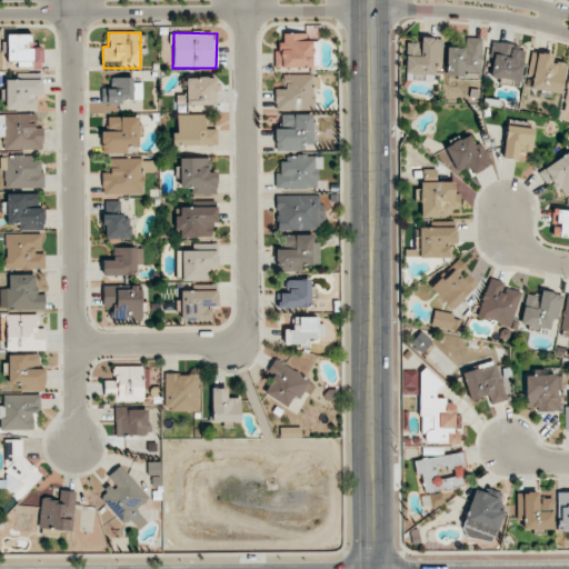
[(32,35),(8,33),(7,67),(41,68),(41,48),(32,47),(32,35)]
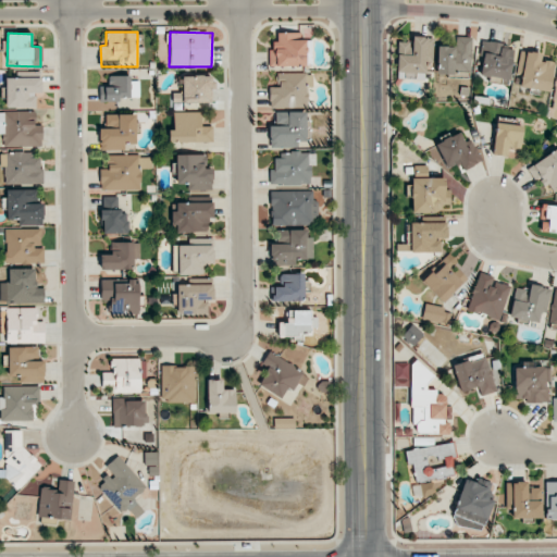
[(311,67),(312,40),(304,40),(304,33),(277,33),(277,42),(270,42),(270,66),(311,67)]
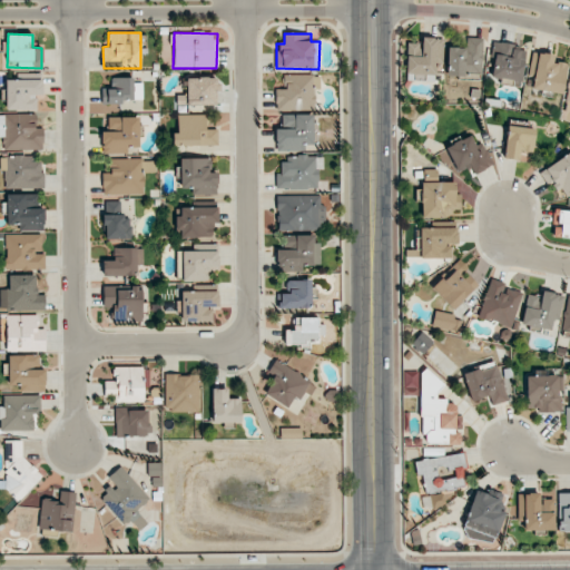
[(406,42),(405,72),(414,74),(414,80),(423,80),(423,74),(435,75),(436,64),(443,65),(443,38),(422,37),(422,43),(406,42)]
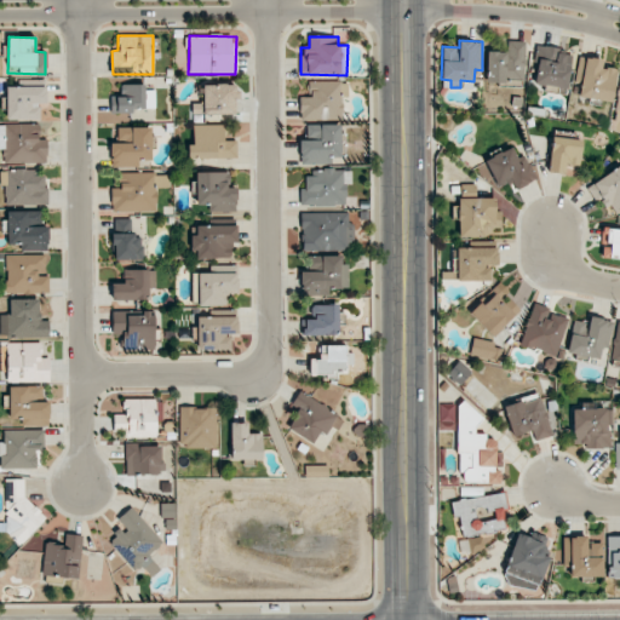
[(526,41),(509,41),(507,52),(487,52),(486,84),(524,85),(526,41)]
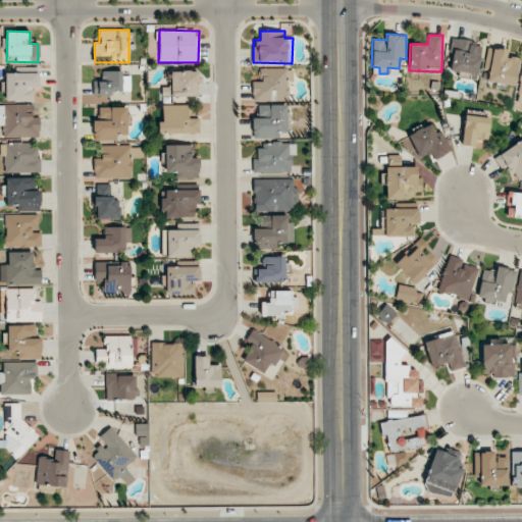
[(470,40),(453,39),(450,71),(478,73),(481,47),(470,46),(470,40)]
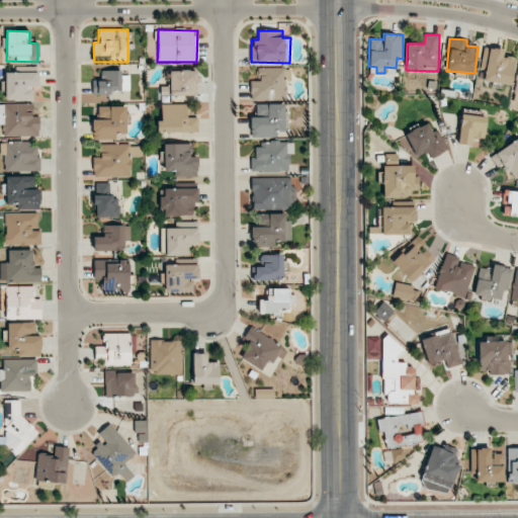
[(503,50),(490,48),(483,80),(510,86),(515,59),(502,56),(503,50)]
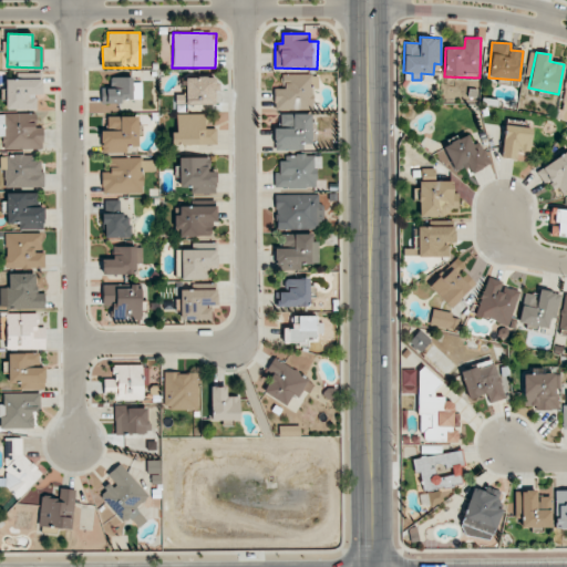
[(282,75),(282,89),(274,90),(275,109),(317,107),(316,74),(282,75)]
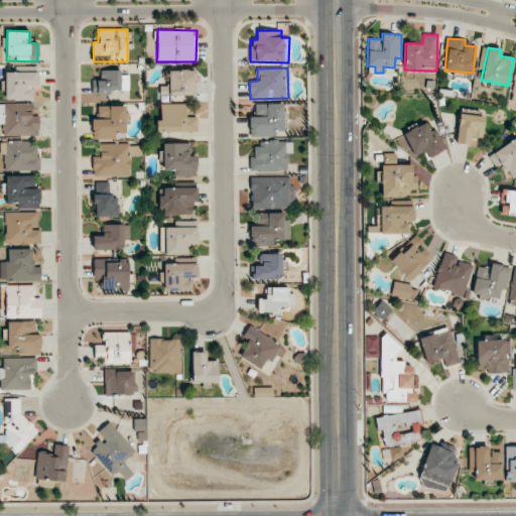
[(129,75),(121,75),(121,71),(102,71),(101,80),(92,80),(92,92),(129,93),(129,75)]
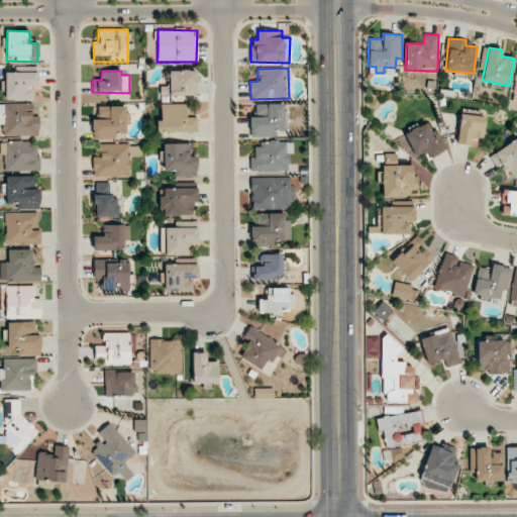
[(38,72),(5,73),(6,100),(33,99),(33,86),(38,86),(38,72)]
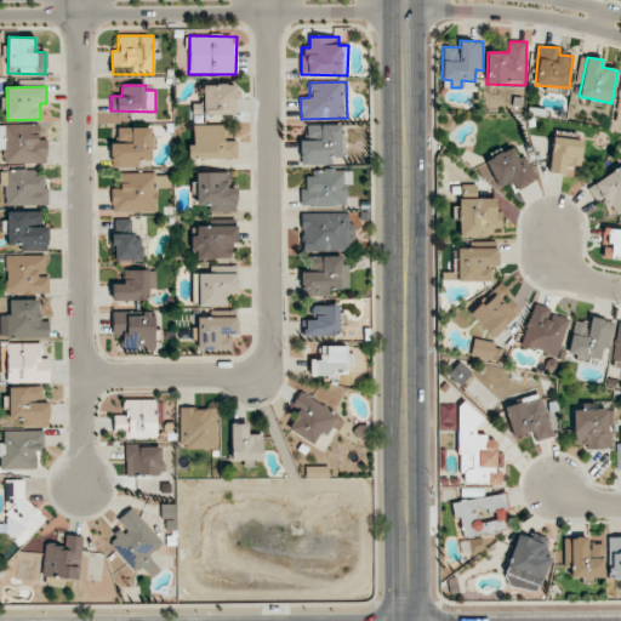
[(0,124),(0,149),(4,151),(3,164),(47,164),(47,140),(40,140),(40,124),(0,124)]
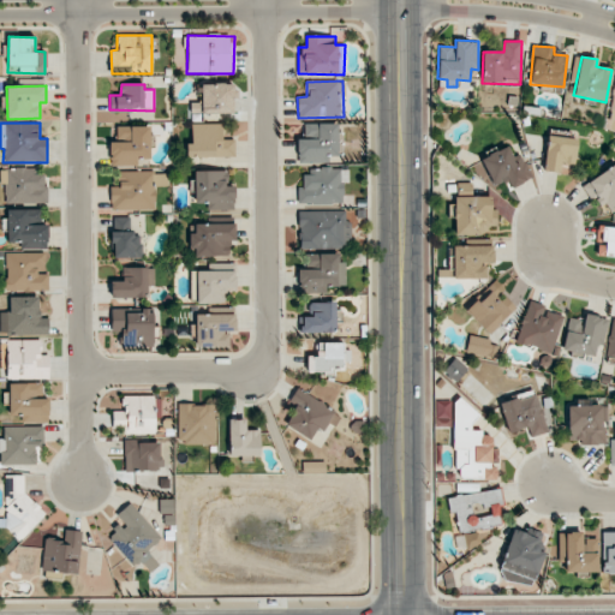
[(187,157),(234,157),(234,139),(222,139),(222,124),(191,124),(192,144),(186,144),(187,157)]
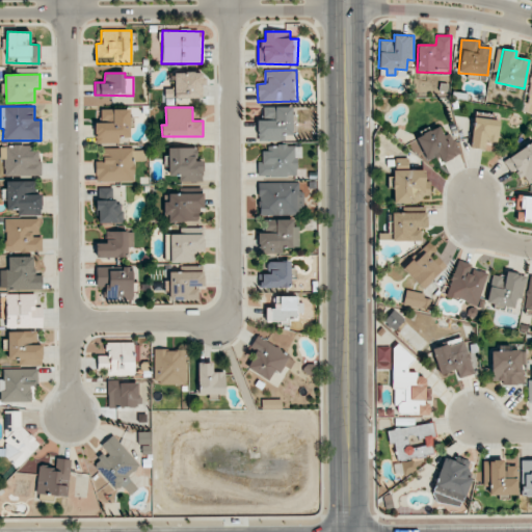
[(262,107),(262,120),(257,120),(258,139),(293,139),(292,107),(262,107)]
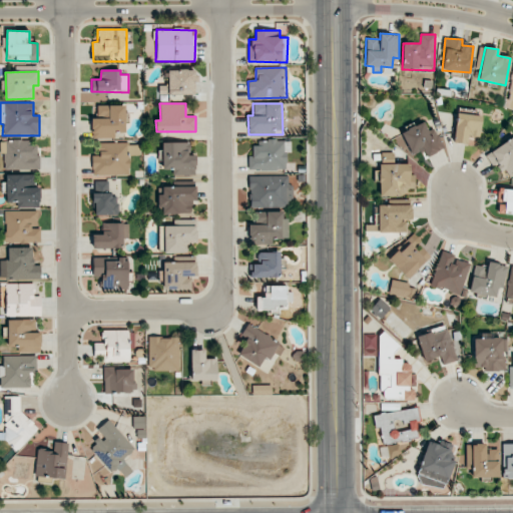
[(124,132),(125,106),(97,105),(97,114),(108,114),(108,119),(91,118),(91,138),(114,138),(114,131),(124,132)]
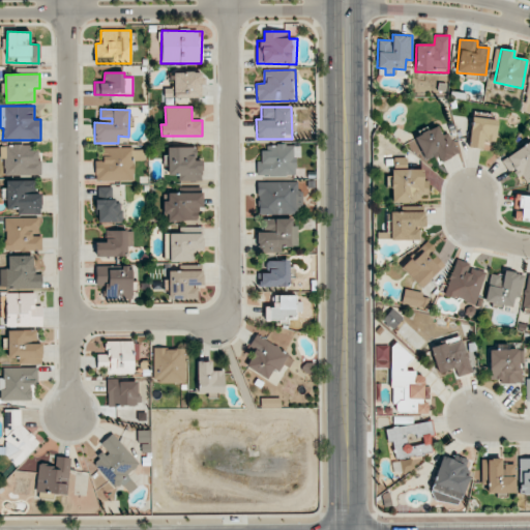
[(483,140),(495,142),(498,120),(473,116),(468,146),(482,149),(483,140)]
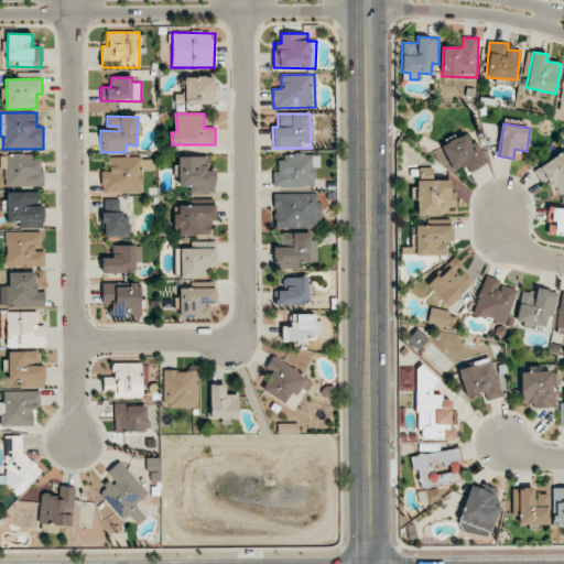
[(488,163),(477,141),(472,143),(466,133),(440,147),(453,171),(464,164),(469,173),(488,163)]
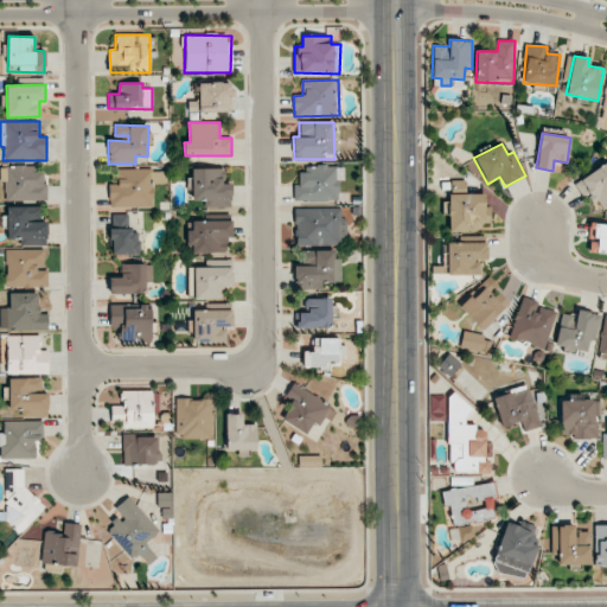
[(606,205),(606,163),(574,183),(582,196),(587,193),(593,203),(596,200),(602,209),(606,205)]
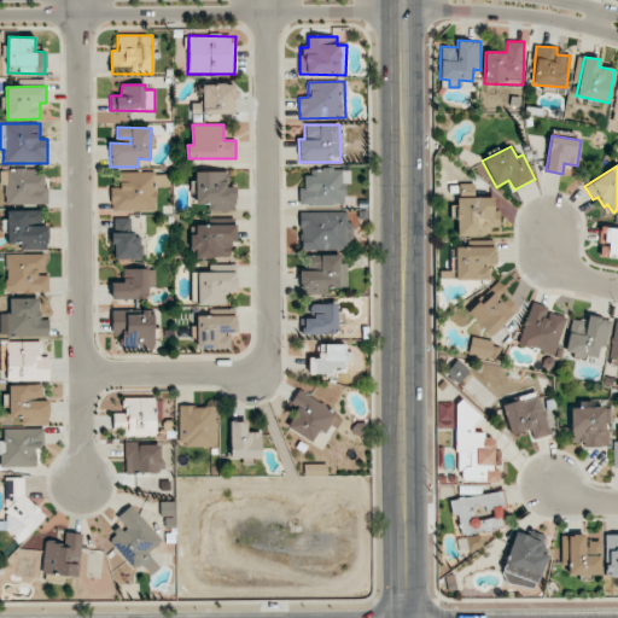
[(298,204),(347,205),(348,169),(308,168),(307,188),(299,188),(298,204)]
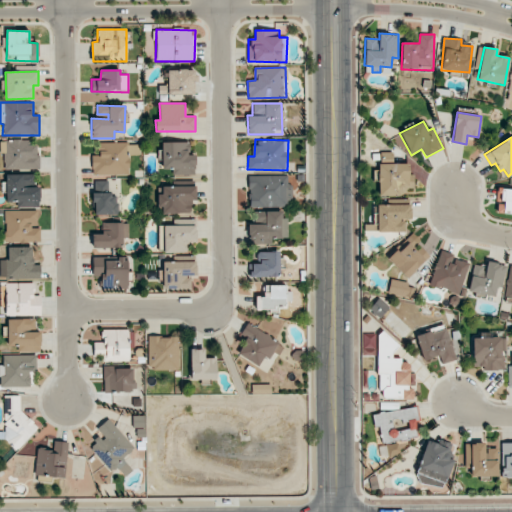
[(2,142),(3,169),(38,168),(38,141),(2,142)]
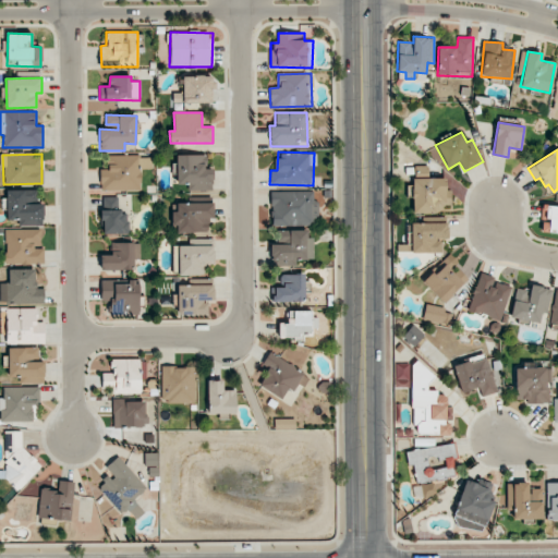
[(205,155),(177,155),(176,184),(189,184),(189,190),(213,191),(213,169),(205,169),(205,155)]
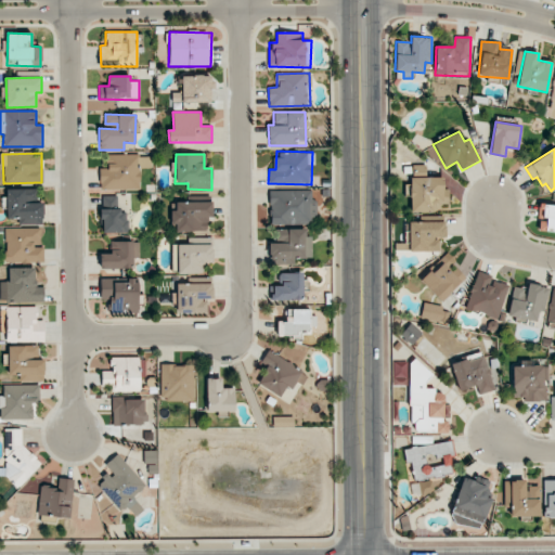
[(140,189),(140,168),(152,168),(152,155),(107,155),(107,168),(100,169),(100,190),(140,189)]
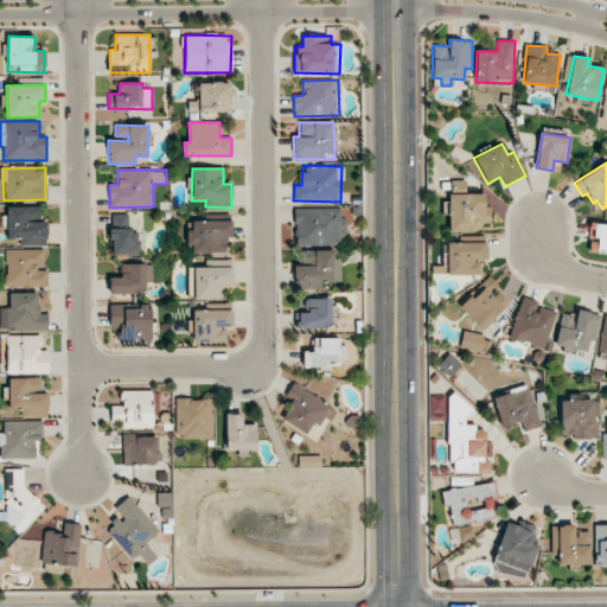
[(485,193),(448,195),(448,229),(491,229),(491,208),(485,208),(485,193)]
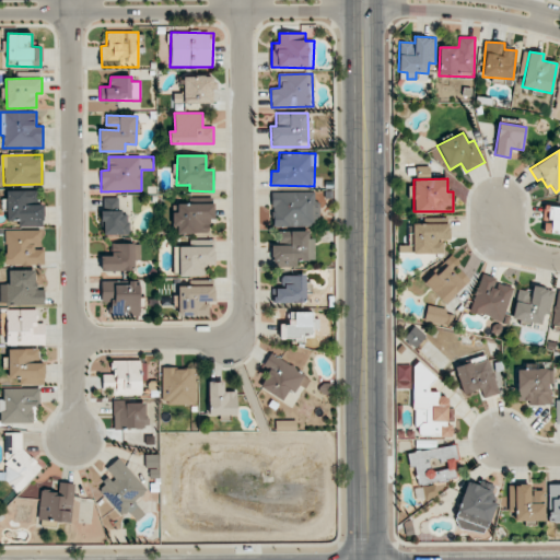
[(7,190),(7,221),(19,221),(19,226),(44,226),(44,203),(37,203),(38,191),(7,190)]
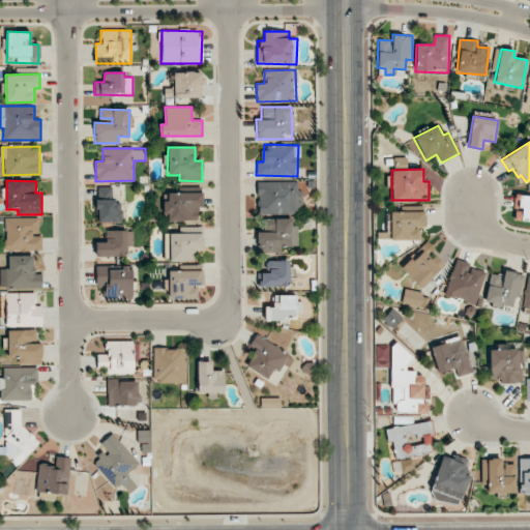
[(298,182),(258,181),(258,213),(302,214),(302,192),(297,192),(298,182)]
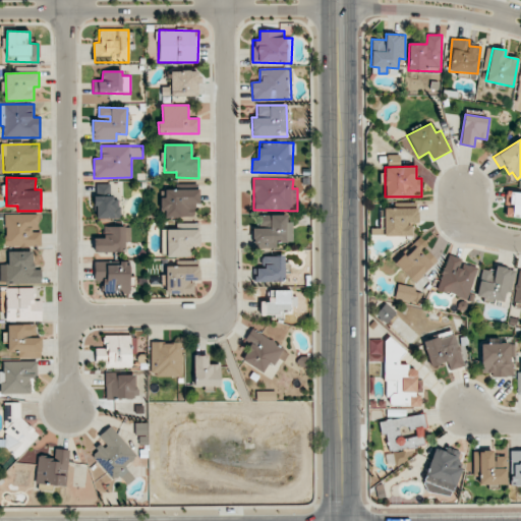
[(119,219),(120,198),(110,197),(110,184),(96,183),(96,218),(119,219)]
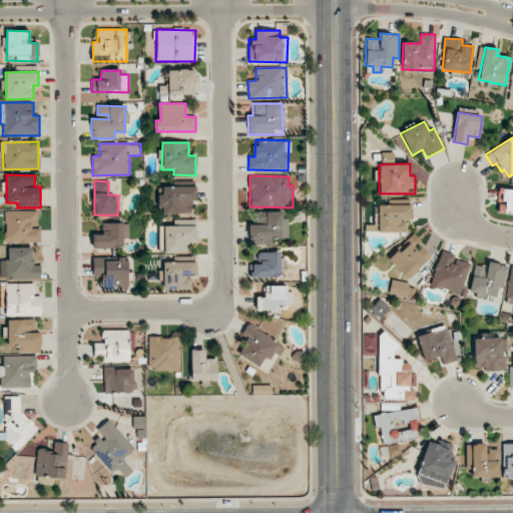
[(195,186),(162,186),(163,194),(157,194),(158,206),(163,206),(163,214),(191,213),(191,200),(196,200),(195,186)]
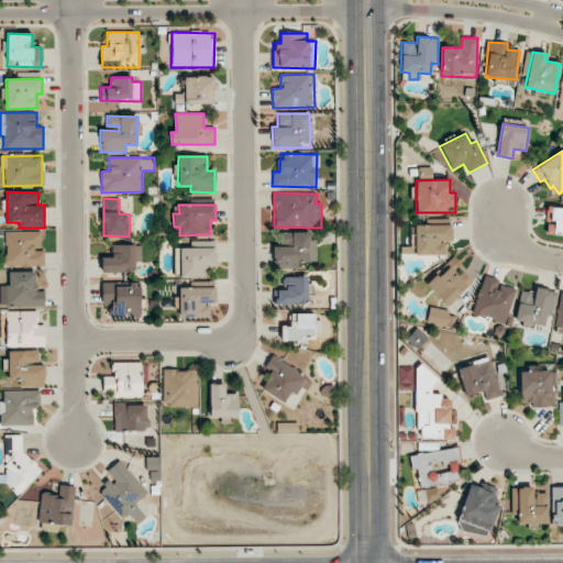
[(562,234),(562,208),(547,208),(547,234),(562,234)]
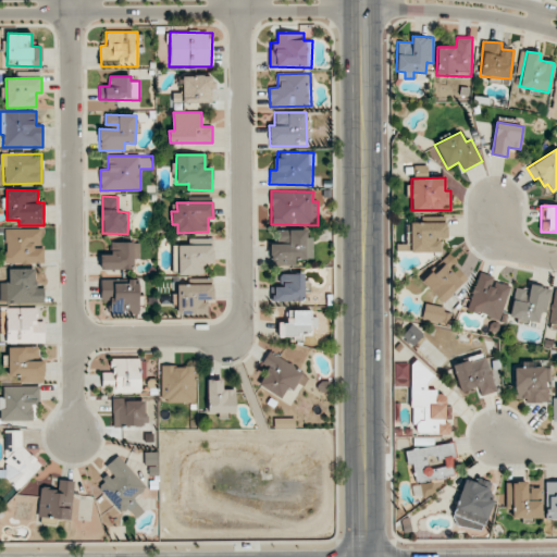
[(440,252),(440,238),(446,238),(446,222),(409,222),(409,244),(397,244),(397,251),(440,252)]
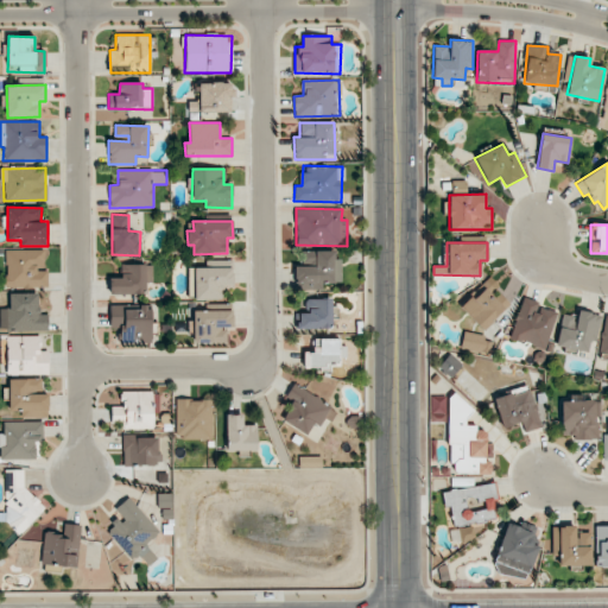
[(44,251),(7,249),(6,287),(48,287),(48,271),(44,271),(44,251)]
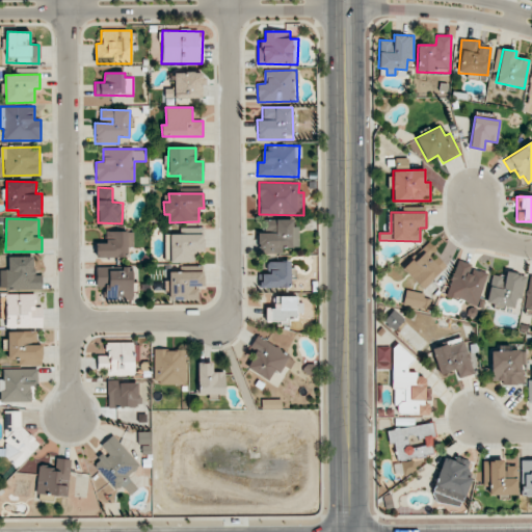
[(282,254),(282,246),(298,246),(298,227),(292,227),(292,219),(276,219),(276,234),(258,233),(258,254),(282,254)]
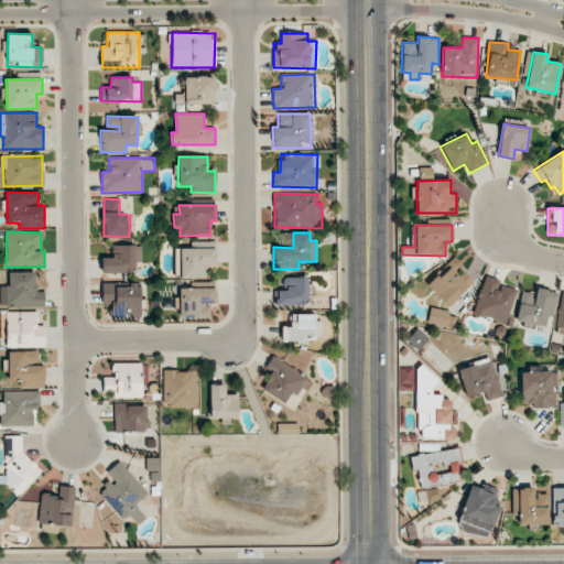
[(292,232),(281,232),(282,247),(292,246),(292,232)]
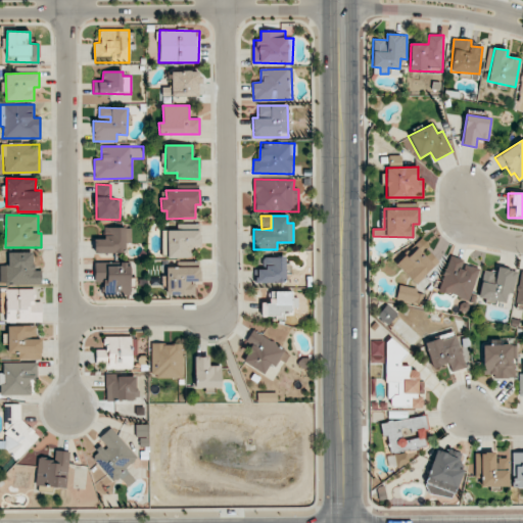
[(94,253),(125,253),(124,242),(131,242),(131,228),(104,228),(104,239),(94,239),(94,253)]
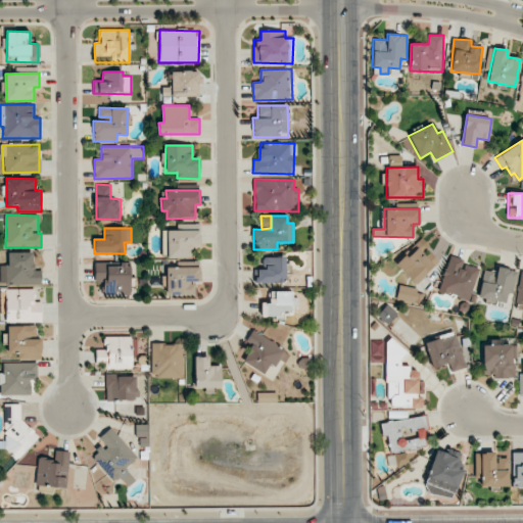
[(200,231),(164,230),(164,257),(190,257),(191,244),(200,245),(200,231)]
